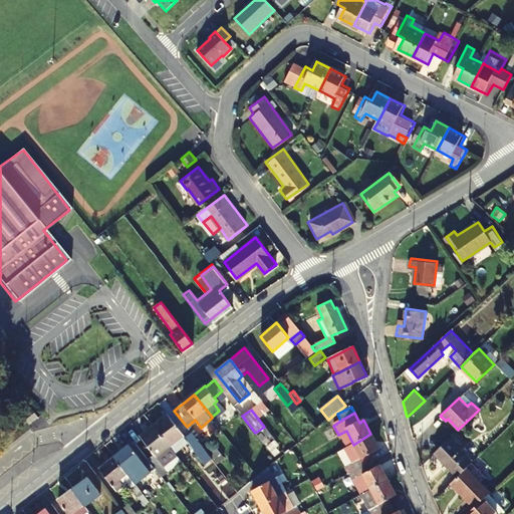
[(24,429),(32,423),(25,414),(17,421),(24,429)]
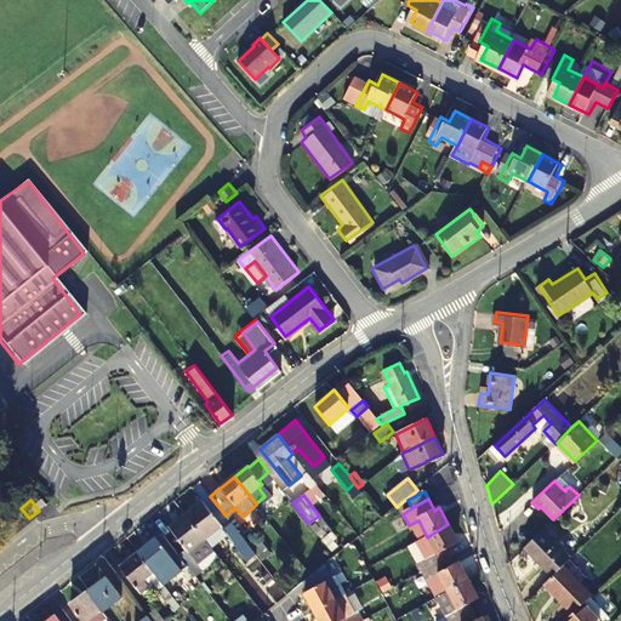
[(210,545),(211,547),(228,534),(203,501),(187,514),(210,545)]
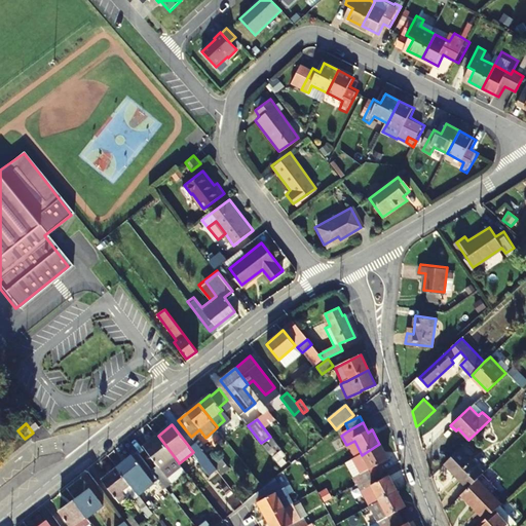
[(178,461),(158,436),(144,447),(158,466),(152,471),(157,478),(165,488),(165,489),(166,489),(173,484),(168,478),(182,466),(179,463),(178,461)]
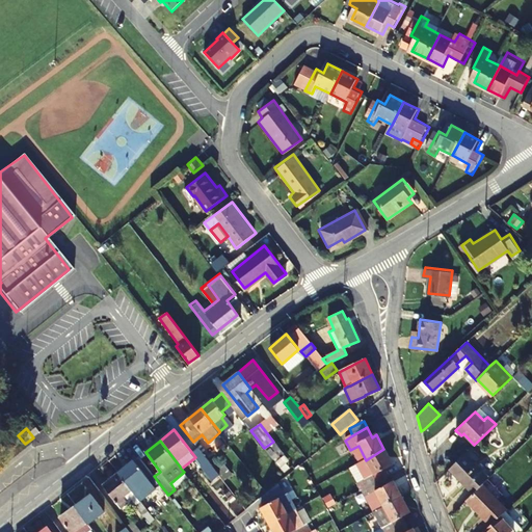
[(274,452),(278,449),(273,442),(264,448),(267,451),(270,449),(274,452)]
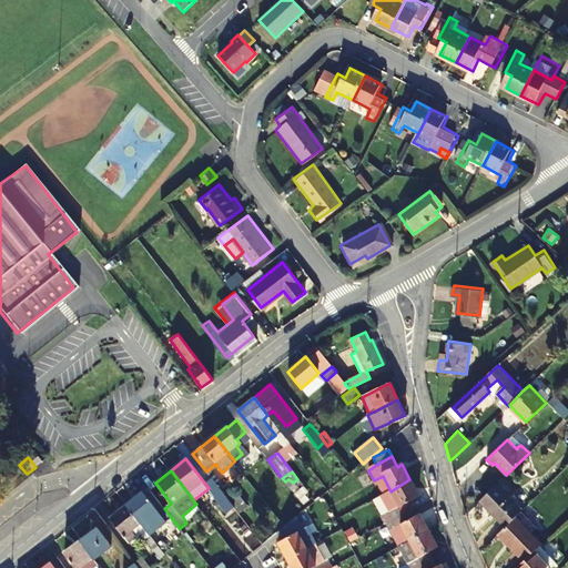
[(401,509),(409,505),(419,498),(409,479),(391,492),(401,509)]
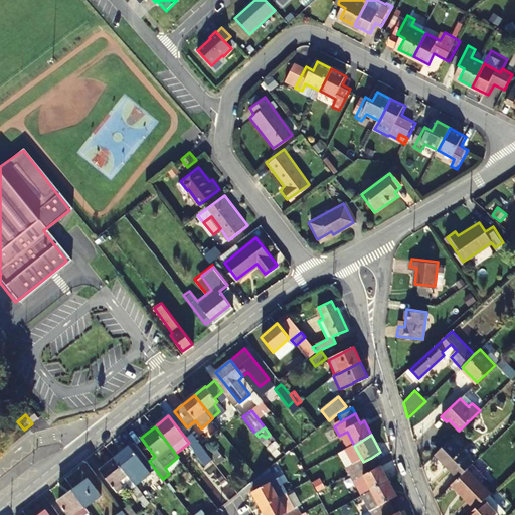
[(450,439),(436,453),(459,476),(467,468),(473,463),(450,439)]
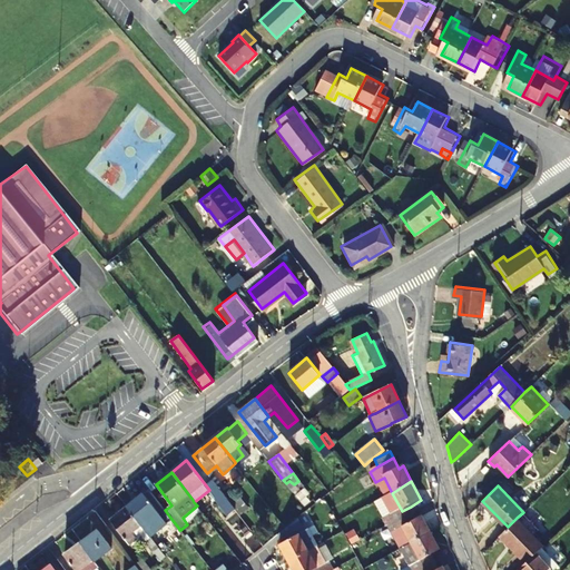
[(209,493),(233,522),(241,517),(217,487),(209,493)]
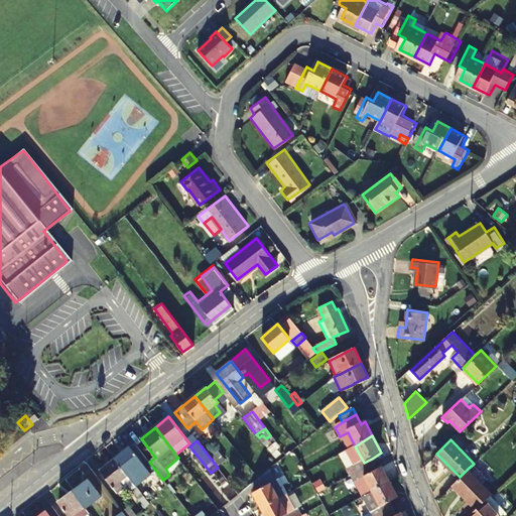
[(147,470),(130,446),(115,459),(132,481),(136,486),(136,487),(150,477),(156,485),(162,480),(162,479),(154,469),(147,473),(145,471),(147,470)]
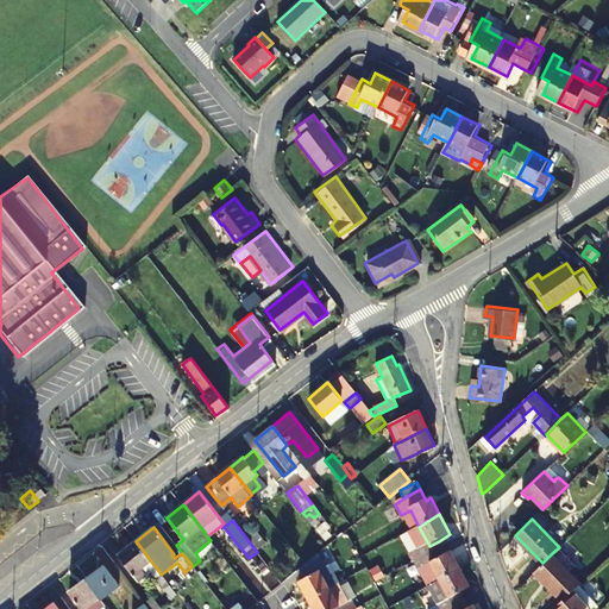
[(156,567),(136,541),(118,556),(138,582),(151,572),(155,578),(161,573),(156,567)]
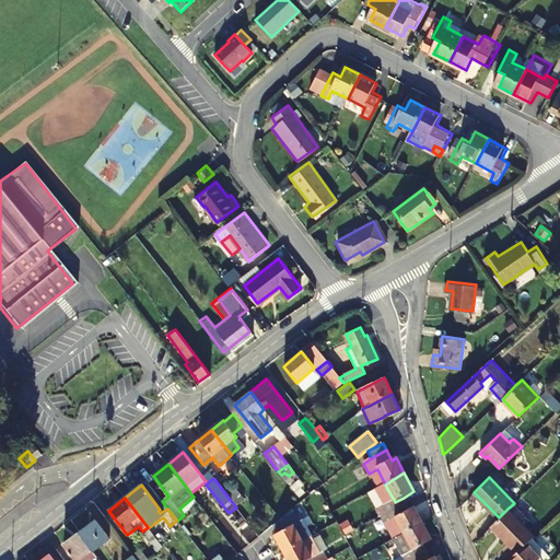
[(385,516),(407,503),(404,498),(395,502),(382,510),(385,516)]
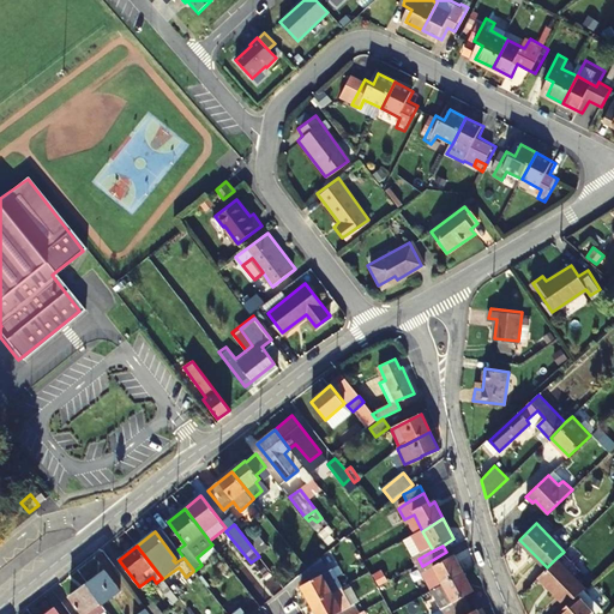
[(446,552),(422,566),(426,573),(433,570),(443,588),(464,576),(453,558),(451,559),(446,552)]
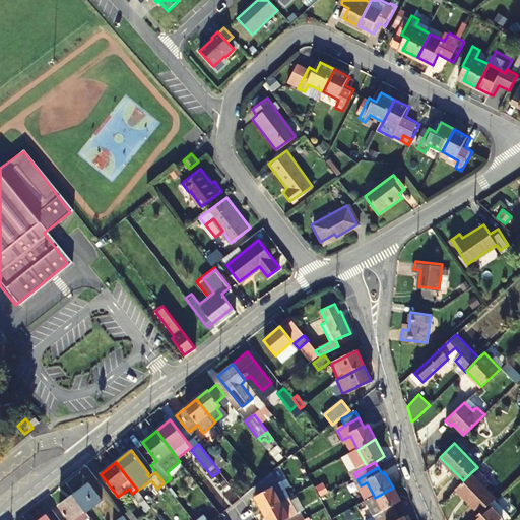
[(463,480),(456,488),(478,513),(488,504),(493,499),(495,498),(471,472),(463,480)]
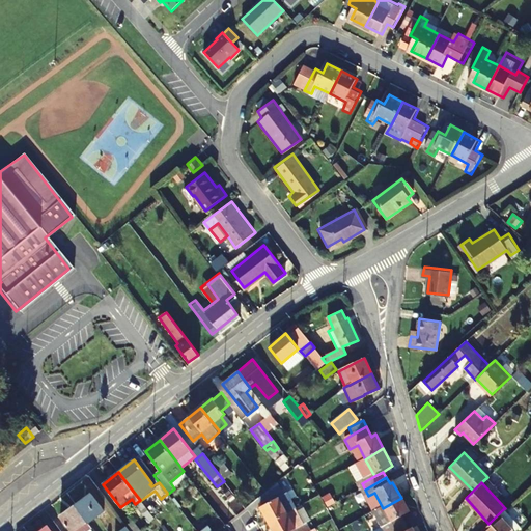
[(263,507),(261,508),(269,524),(287,514),(279,499),(284,496),(278,484),(268,493),(259,499),(263,507)]
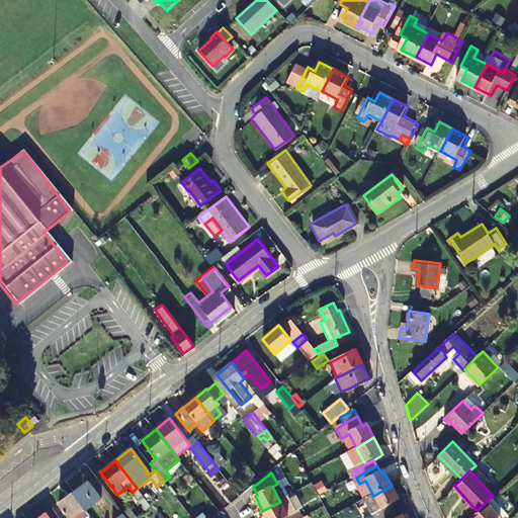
[(89,483),(85,486),(74,493),(82,504),(86,510),(101,499),(89,483)]
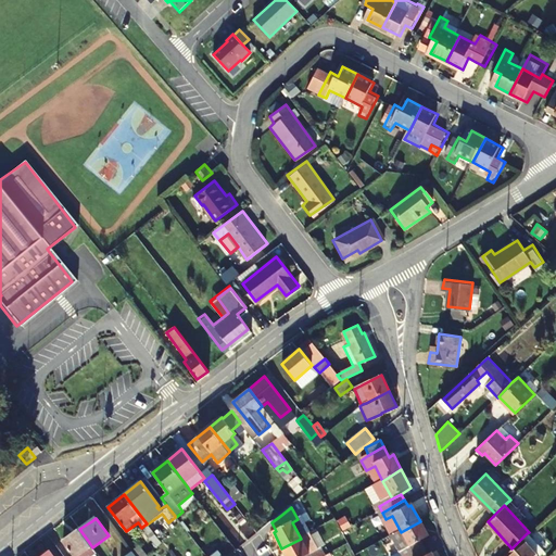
[(420,521),(401,532),(411,548),(399,555),(413,555),(425,550),(421,542),(429,538),(420,521)]
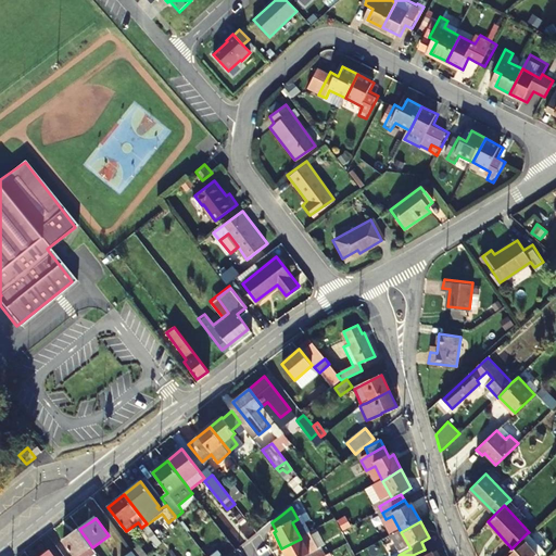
[(150,538),(154,534),(147,525),(147,523),(141,528),(150,538)]
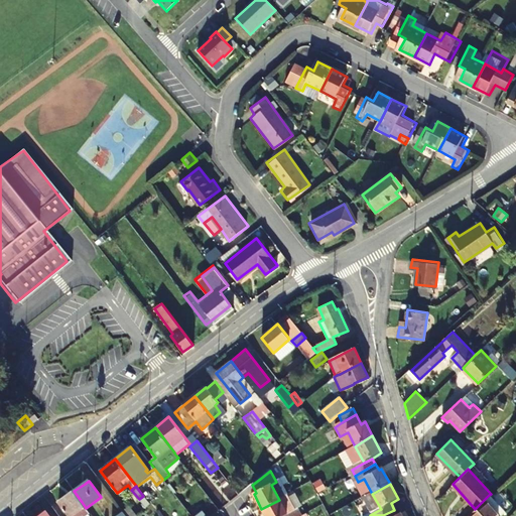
[(85,515),(90,513),(86,508),(82,502),(74,491),(58,503),(68,515),(85,515)]
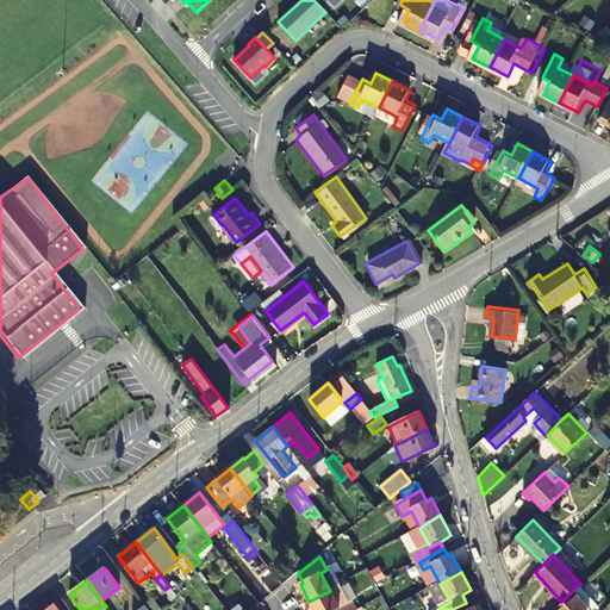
[(572,591),(577,596),(583,590),(578,585),(572,591)]
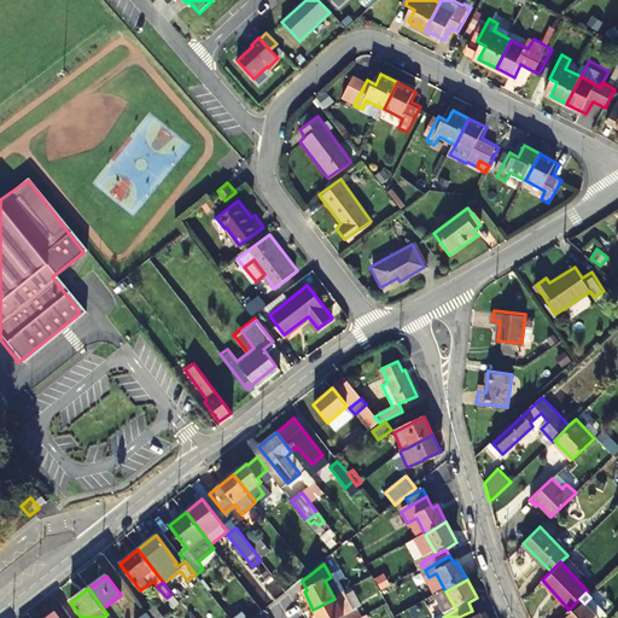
[(560,617),(598,617),(604,613),(590,598),(584,604),(579,599),(569,610),(560,617)]
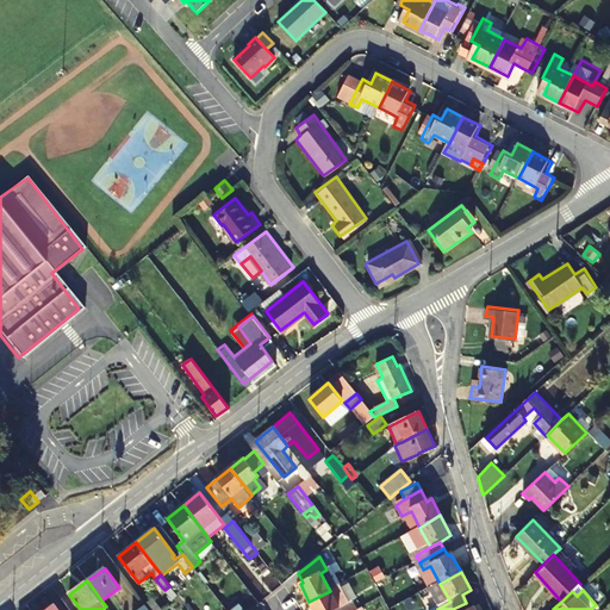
[(313,609),(348,609),(347,607),(340,609),(330,591),(309,602),(313,609)]
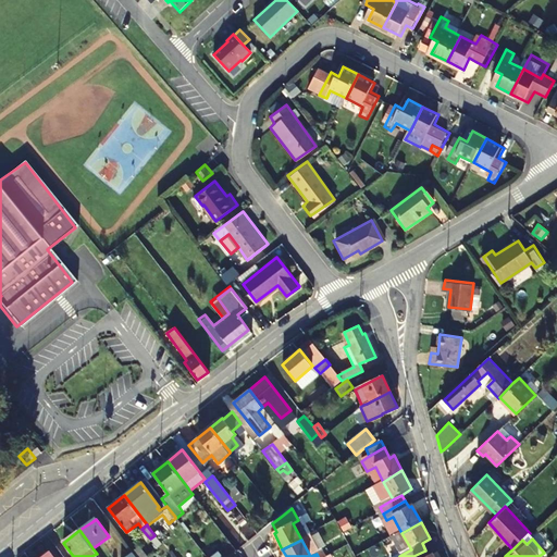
[(133,553),(136,556),(146,556),(138,547),(133,552),(133,553)]
